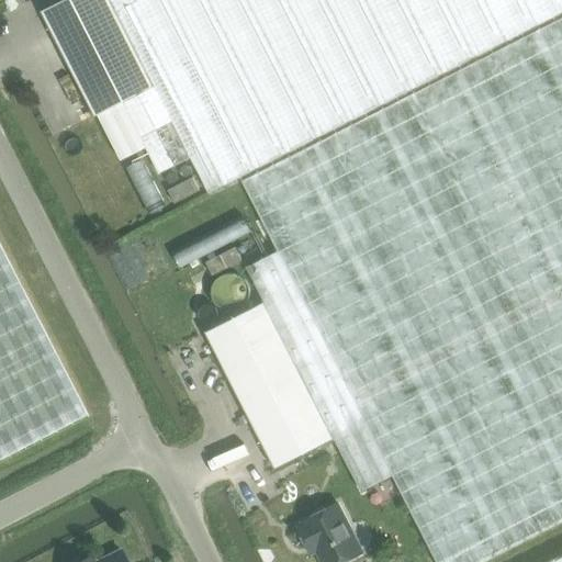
[(97,116),(99,115),(122,160),(147,147),(161,175),(192,158),(210,193),(561,13),(561,0),(67,0),(43,12),(97,116)]
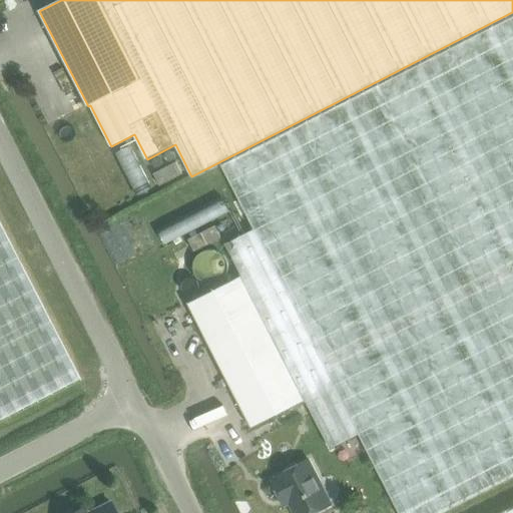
[(307,401),(331,449),(360,435),(399,512),(442,512),(512,477),(512,16),(222,165),(254,229),(226,244),(242,276),(188,304),(252,428),(307,401)]
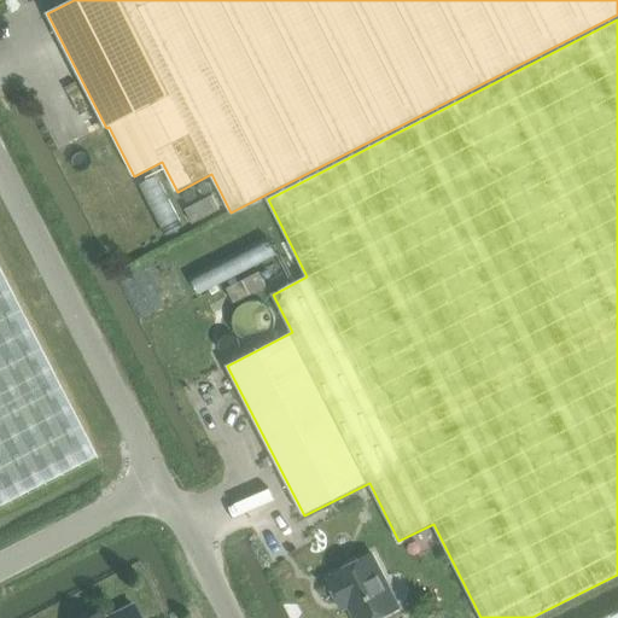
[(214,196),(186,210),(193,225),(221,210),(214,196)]
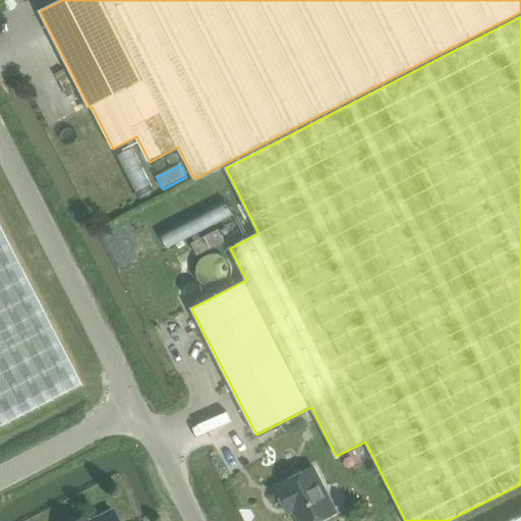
[(0,426),(81,386),(0,228),(0,426)]
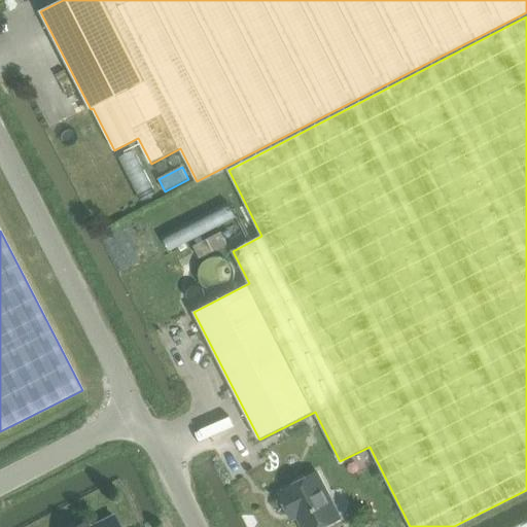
[(221,233),(194,247),(201,258),(227,245),(221,233)]
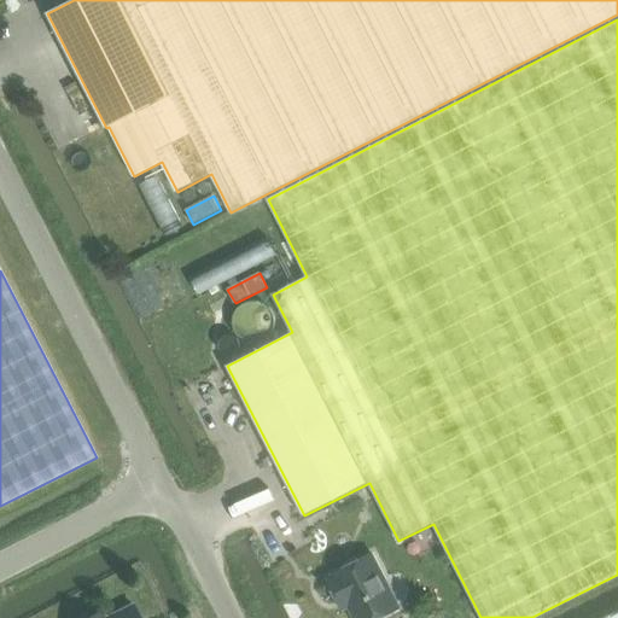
[(343,610),(350,606),(355,617),(380,617),(400,608),(372,554),(333,575),(334,576),(328,579),(343,610)]
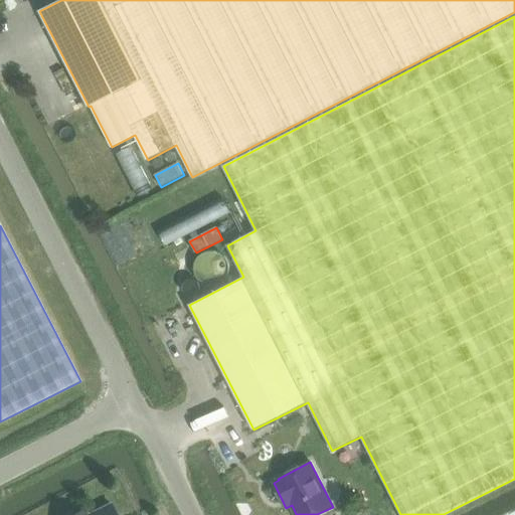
[(115,514),(111,505),(89,514),(87,514),(83,510),(72,514),(69,514),(67,514),(115,514)]
